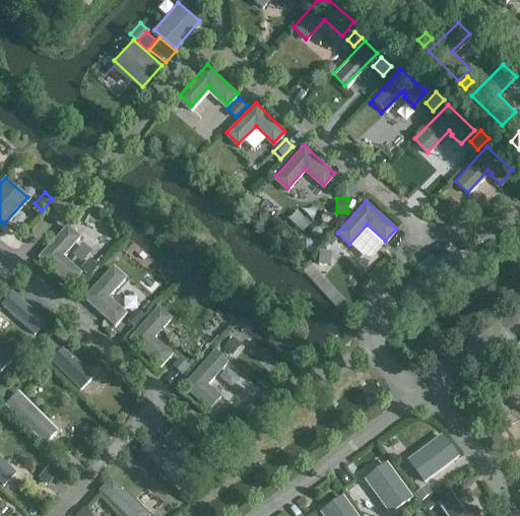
[(66,224),(40,255),(70,281),(81,270),(62,253),(78,235),(66,224)]
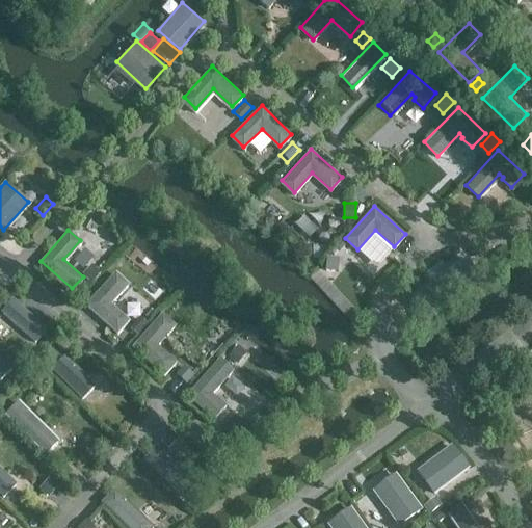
[(326,269),(338,270),(339,257),(326,256),(326,269)]
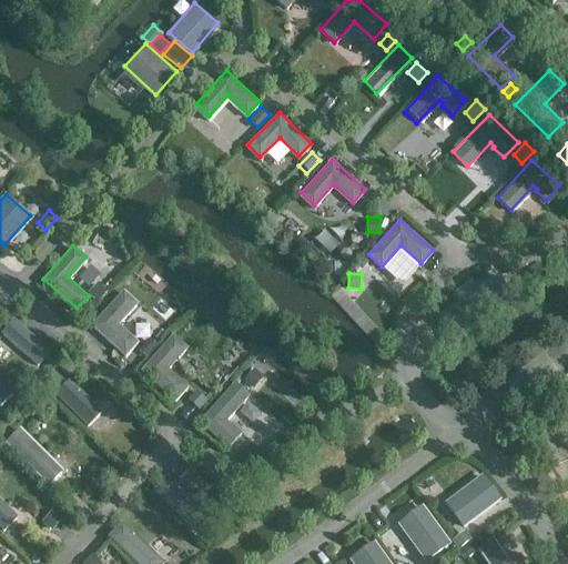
[(476,326),(496,311),(495,309),(514,295),(498,273),(479,288),(470,278),(450,292),(458,303),(439,318),(455,340),(474,325),(476,326)]
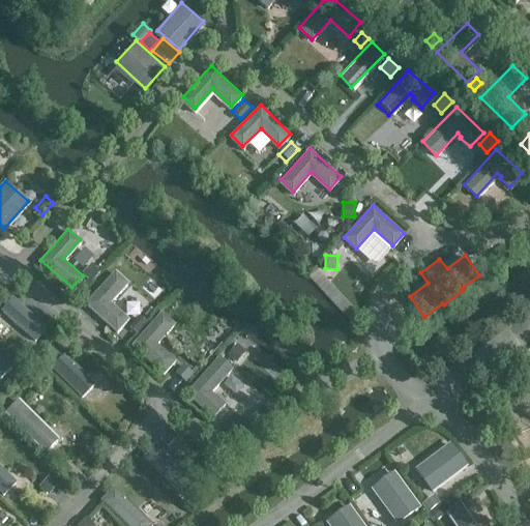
[(100,271),(92,264),(83,273),(91,281),(100,271)]
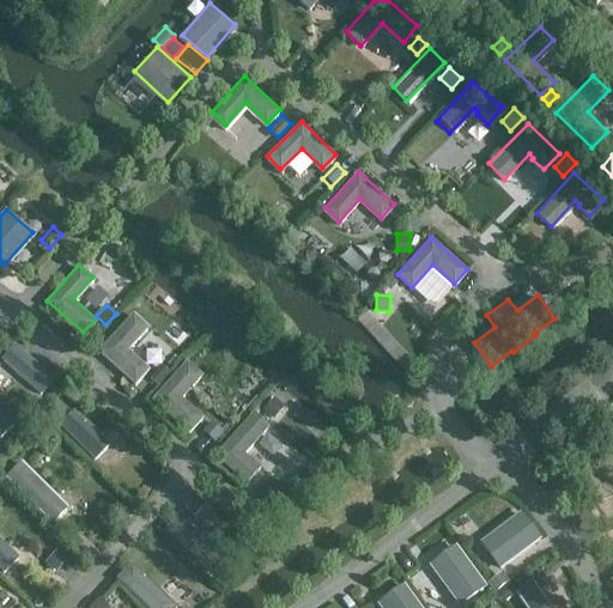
[(147,324),(133,312),(101,348),(135,381),(151,364),(140,354),(138,357),(127,347),(147,324)]
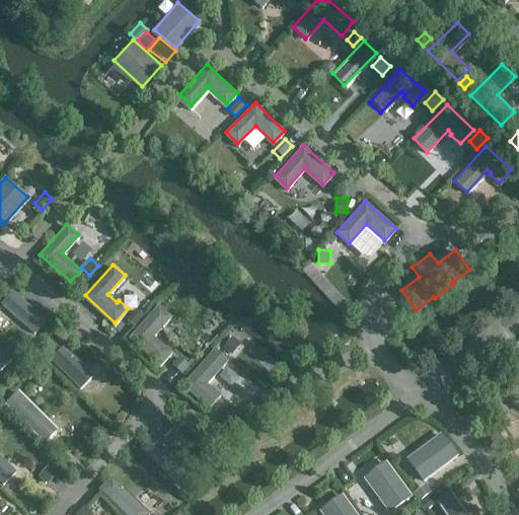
[(2,302),(35,332),(47,318),(13,289),(2,302)]
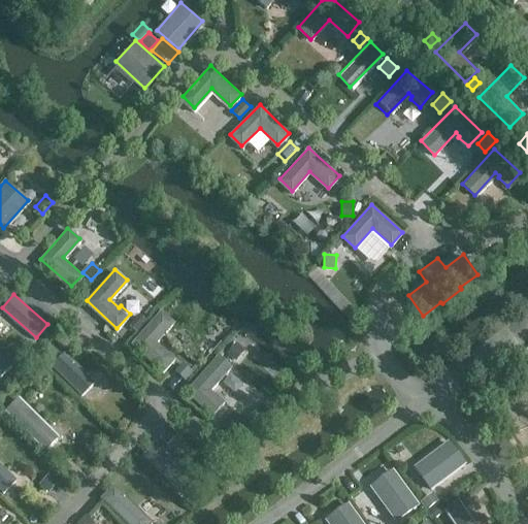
[(173,322),(162,310),(133,341),(163,369),(175,355),(166,347),(164,349),(157,340),(173,322)]
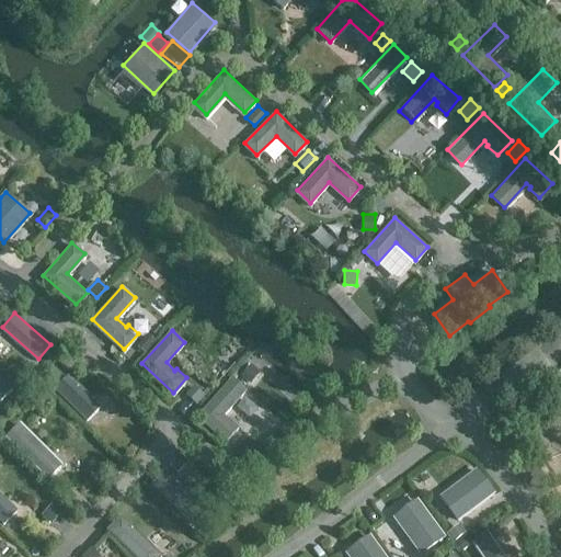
[(145,351),(155,339),(147,332),(137,343),(145,351)]
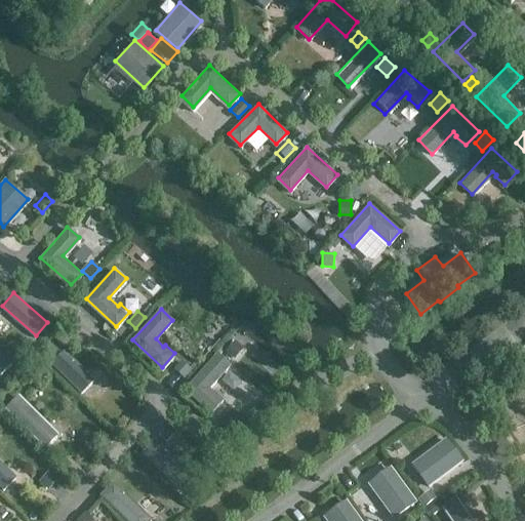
[(54,355),(63,347),(53,336),(45,344),(54,355)]
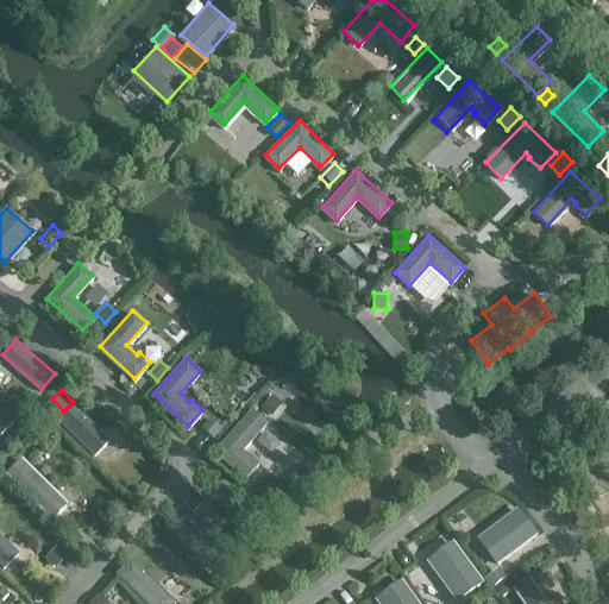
[(271,394),(261,406),(267,411),(277,398),(271,394)]
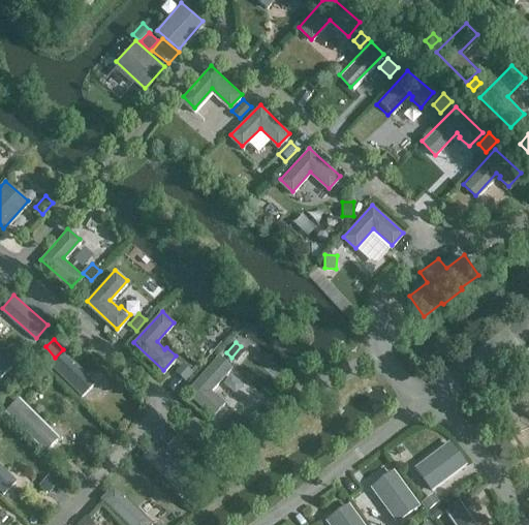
[(0,373),(4,377),(16,364),(0,350),(0,373)]
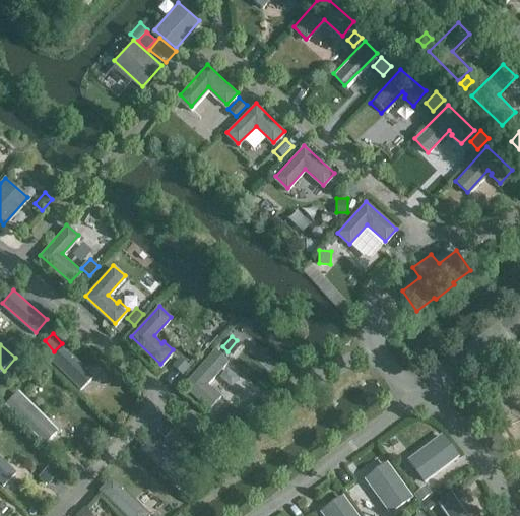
[(51,358),(79,386),(91,374),(63,345),(51,358)]
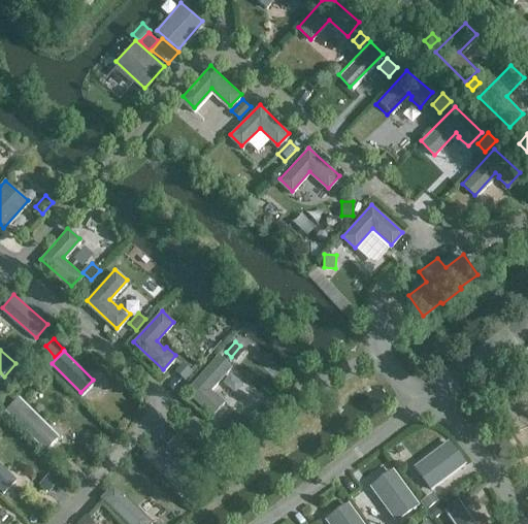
[(230,366),(218,355),(187,390),(211,413),(225,399),(216,391),(213,393),(209,389),(230,366)]
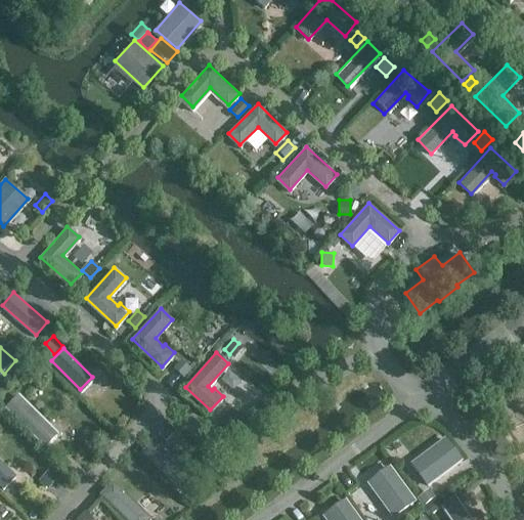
[(191,370),(181,360),(174,369),(184,378),(191,370)]
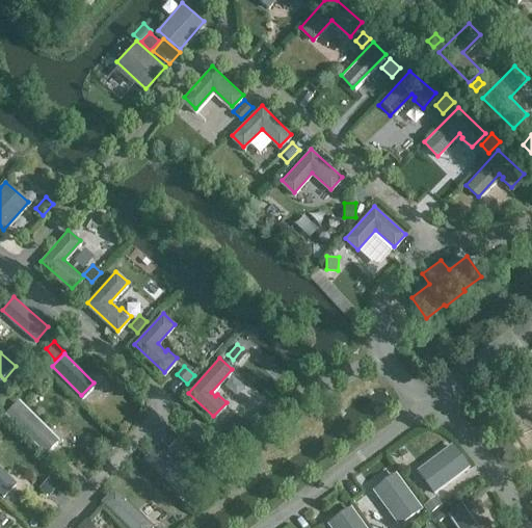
[(6,412),(46,451),(58,440),(19,399),(6,412)]
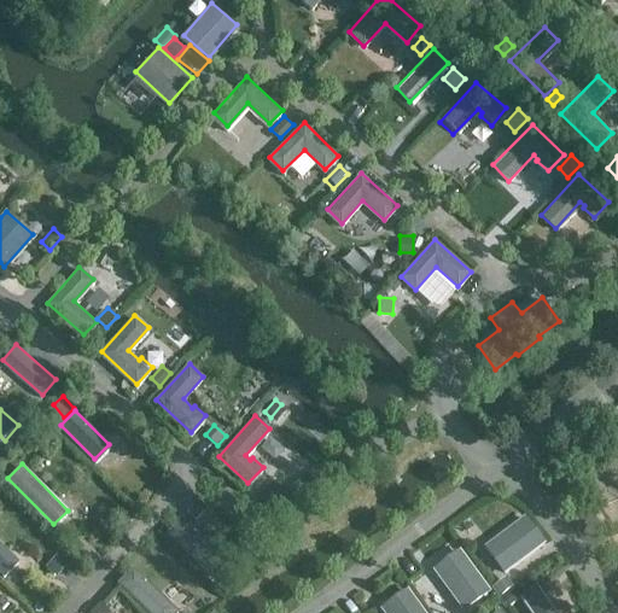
[(198,498),(187,511),(194,518),(207,506),(198,498)]
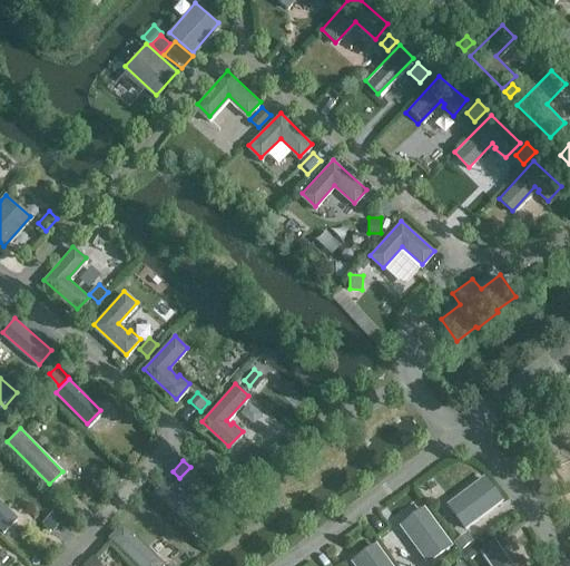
[(155,488),(197,532),(210,518),(168,475),(155,488)]
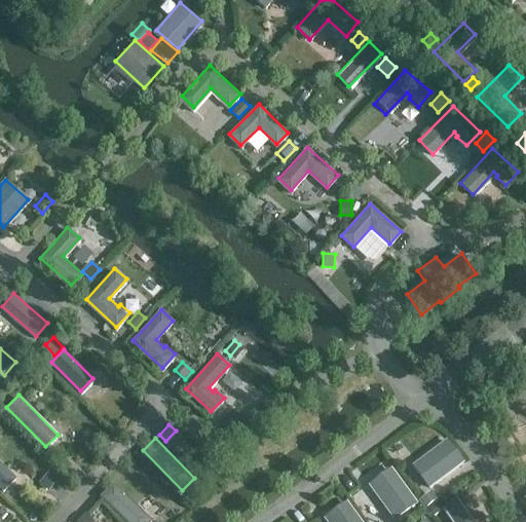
[(414,464),(429,485),(462,460),(447,439),(414,464)]
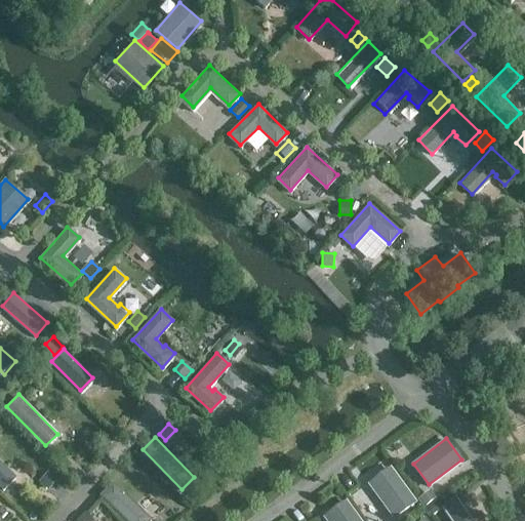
[(0,484),(3,487),(15,475),(0,459),(0,484)]
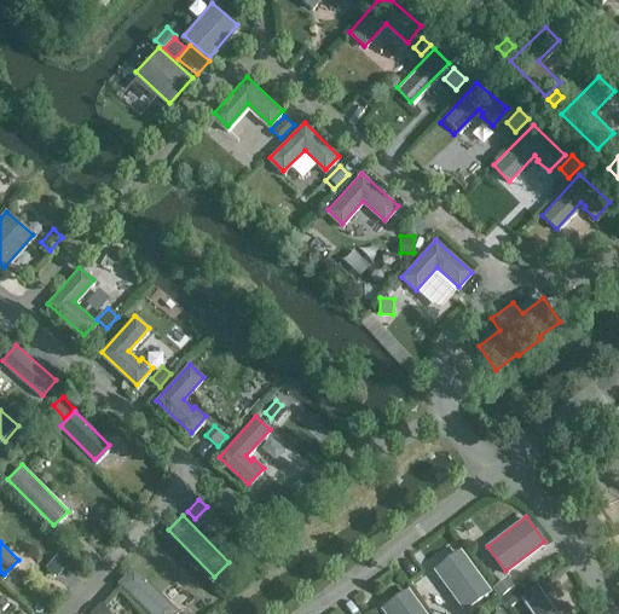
[(461,550),(435,568),(464,608),(489,589),(461,550)]
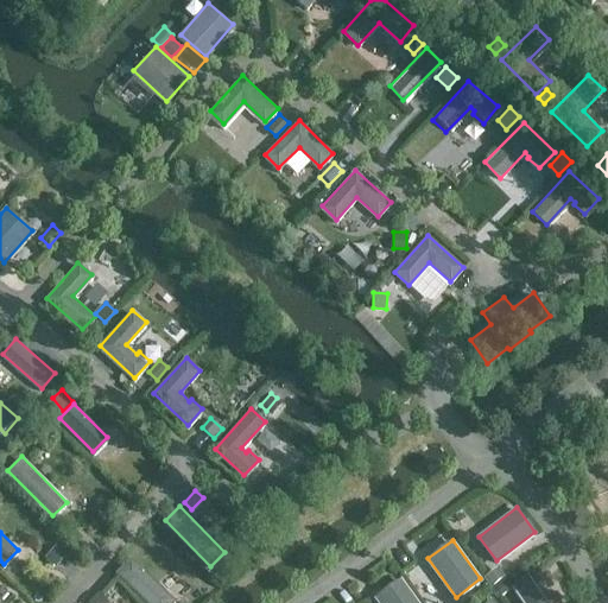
[(56,567),(67,556),(55,545),(45,557),(56,567)]
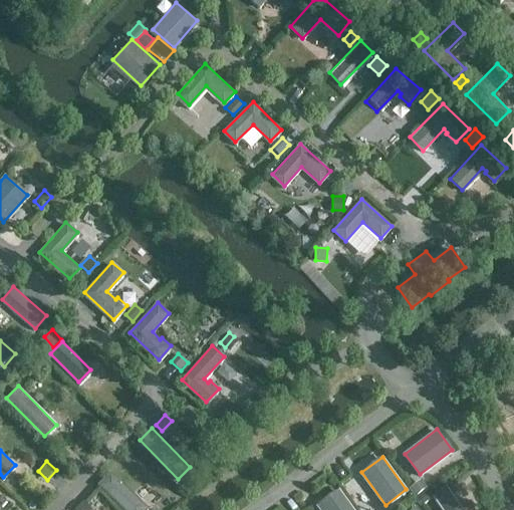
[(98,482),(126,509),(148,509),(150,509),(111,470),(98,482)]
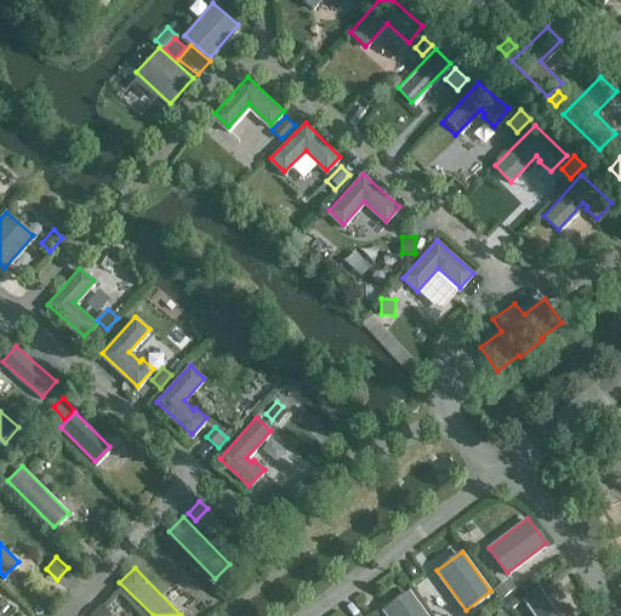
[(582,615),(554,576),(542,583),(564,615),(582,615)]
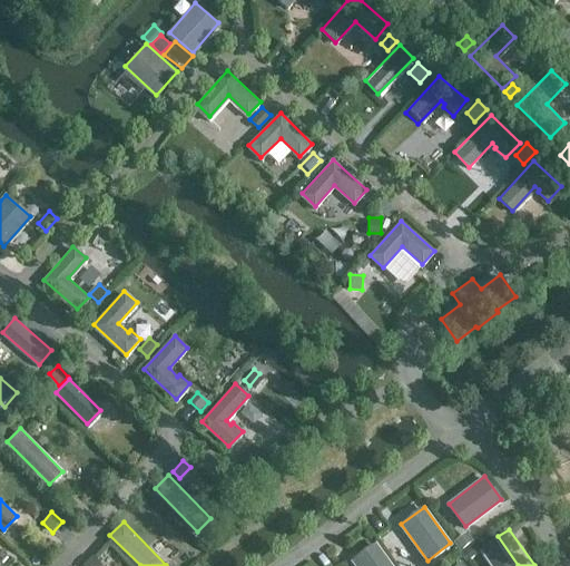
[(472,543),(473,543),(468,535),(457,543),(462,550),(472,543)]
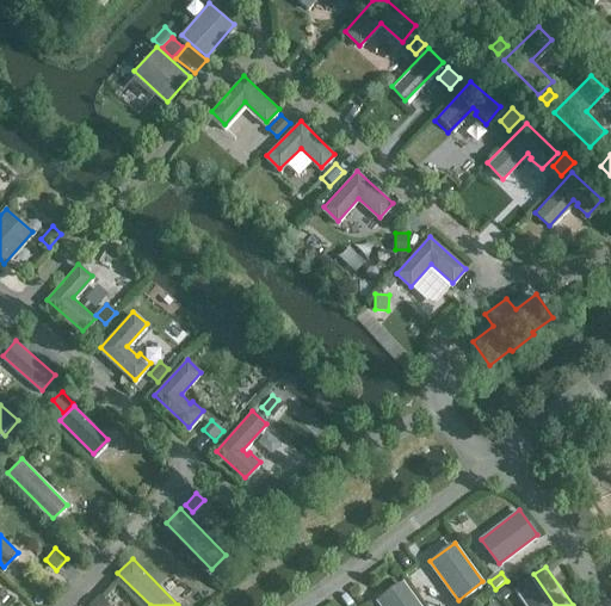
[(514,588),(528,605),(553,605),(531,575),(514,588)]
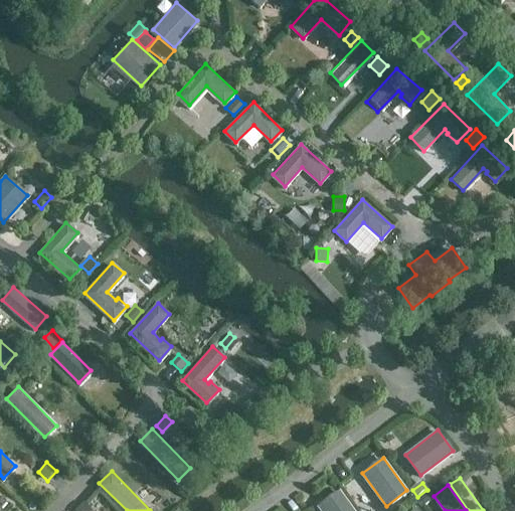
[(354,510),(339,490),(319,505),(322,510),(354,510)]
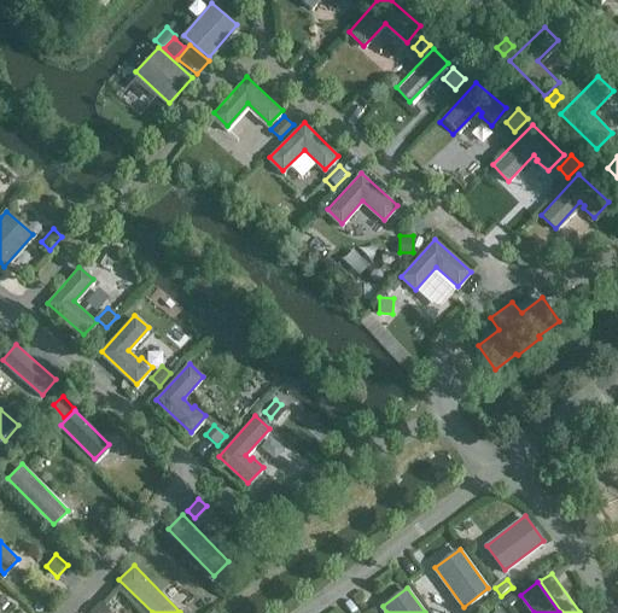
[(516,590),(501,601),(506,608),(520,597),(516,590)]
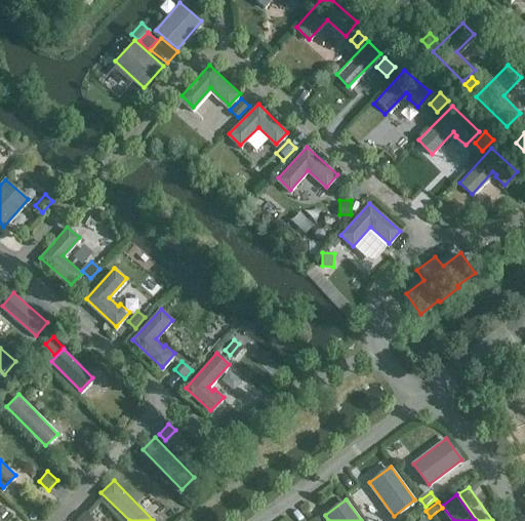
[(86,512),(77,520),(92,520),(94,519),(86,512)]
